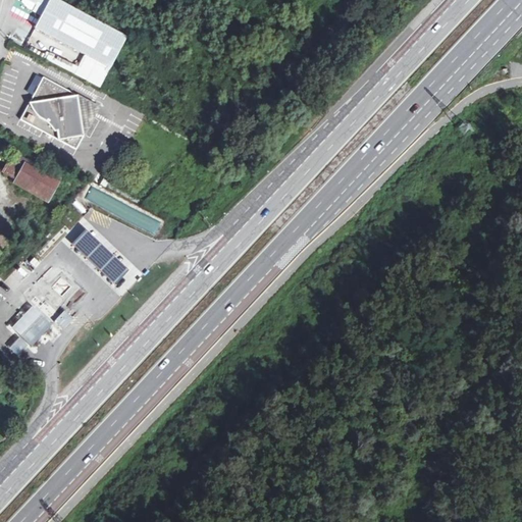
[(96,62),(109,69),(125,38),(55,0),(24,0),(35,5),(32,12),(40,17),(34,30),(96,62)]
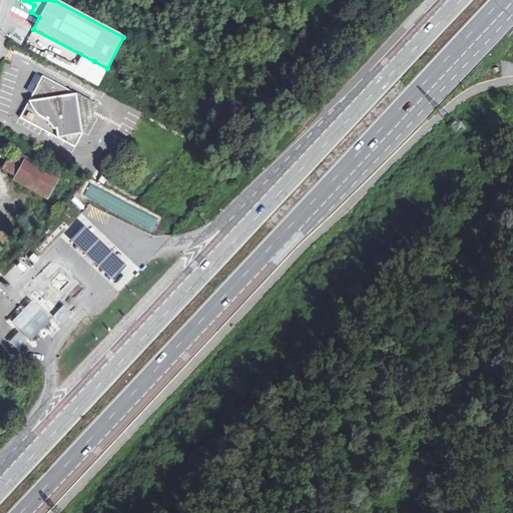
[(24,47),(29,38),(15,29),(9,39),(24,47)]
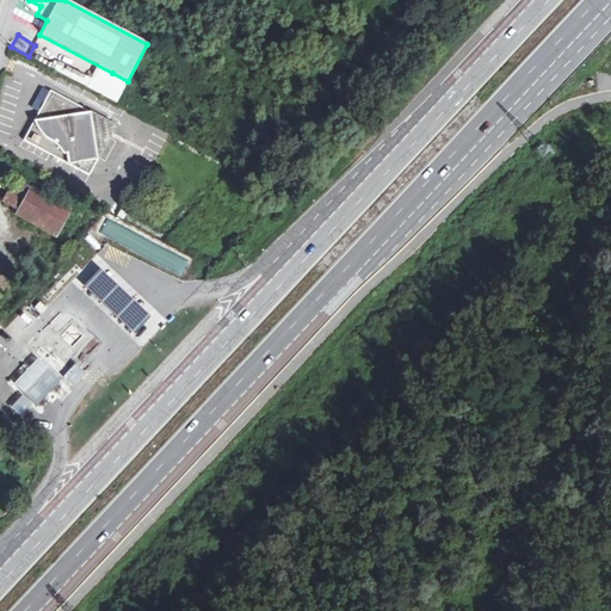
[(128,81),(112,73),(100,94),(117,103),(128,81)]
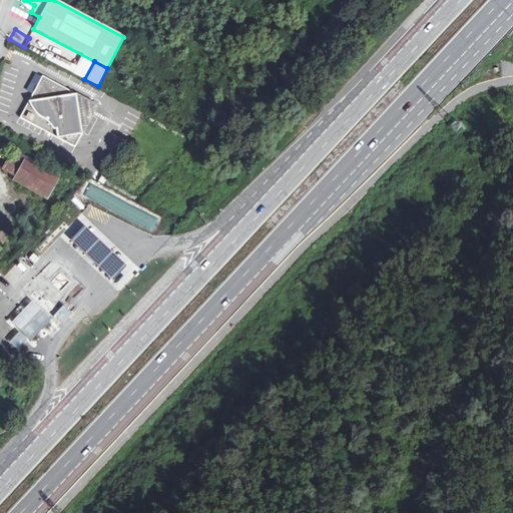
[(18,117),(74,147),(87,123),(86,121),(86,119),(84,118),(82,117),(78,118),(77,109),(81,109),(84,106),(85,103),(84,101),(83,98),(40,75),(18,117)]
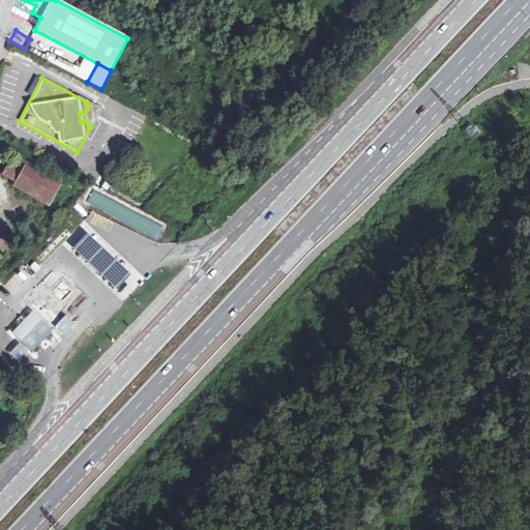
[(38,172),(36,171),(30,168),(33,164),(12,152),(2,170),(5,175),(29,188),(38,172)]
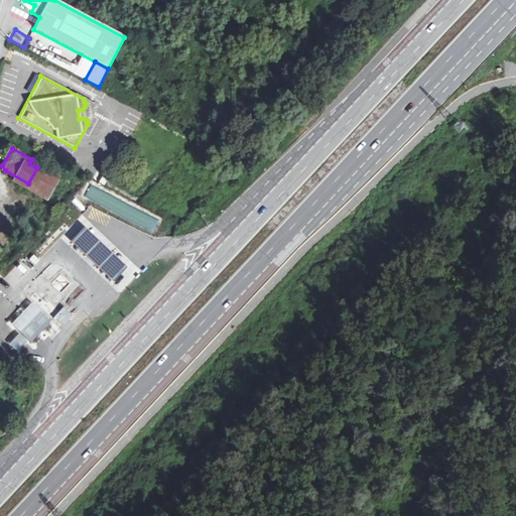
[(37,162),(35,166),(37,167),(58,179),(61,175),(37,162)]
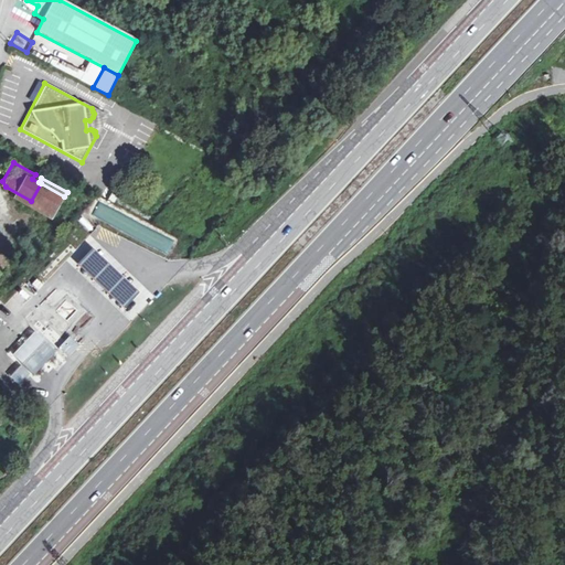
[(64,196),(41,183),(31,201),(54,214),(64,196)]
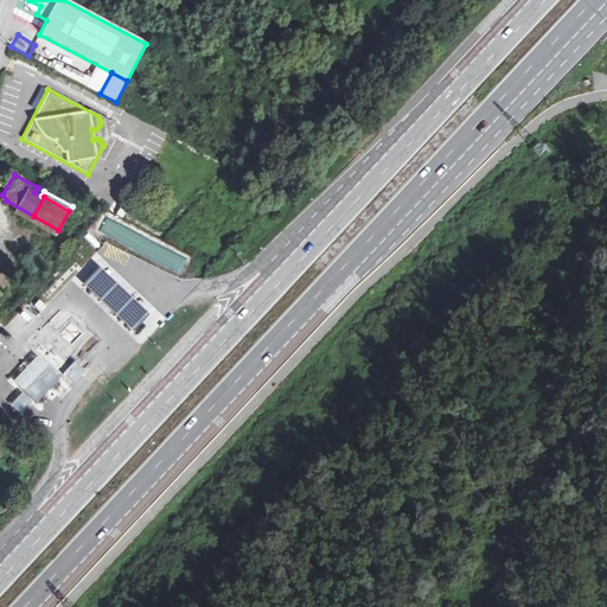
[(107,261),(98,254),(80,274),(88,281),(135,327),(145,336),(164,317),(154,307),(107,261)]
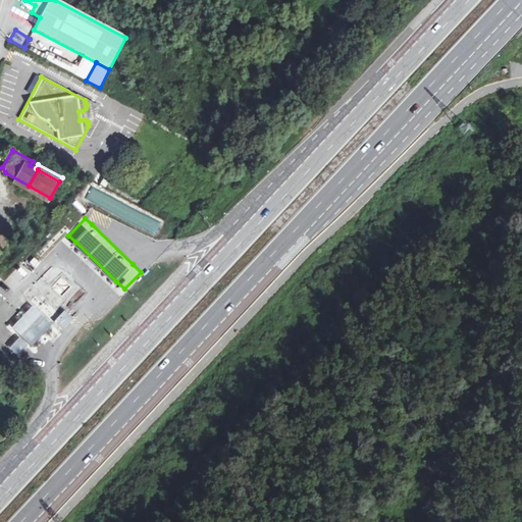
[(13,291),(40,264),(31,255),(4,282),(13,291)]
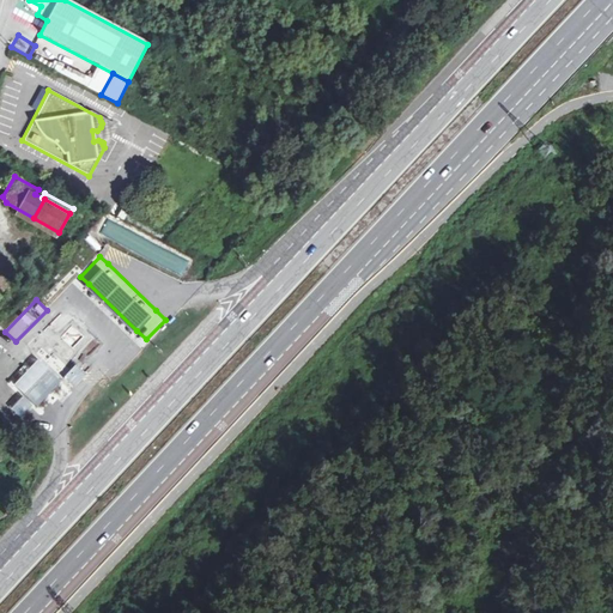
[(72,326),(61,337),(73,347),(83,337),(72,326)]
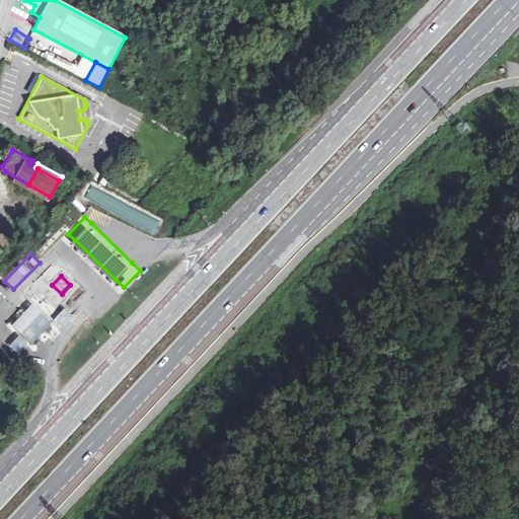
[(16,319),(10,325),(20,336),(28,344),(33,339),(49,322),(30,305),(16,319)]
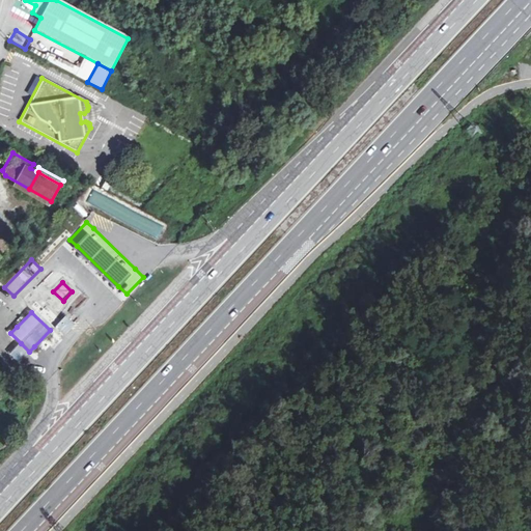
[(65,315),(54,328),(64,336),(76,325),(65,315)]
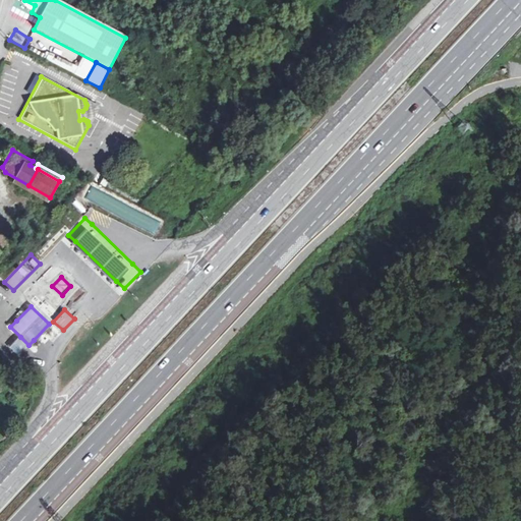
[(20,337),(9,347),(18,355),(29,345),(20,337)]
